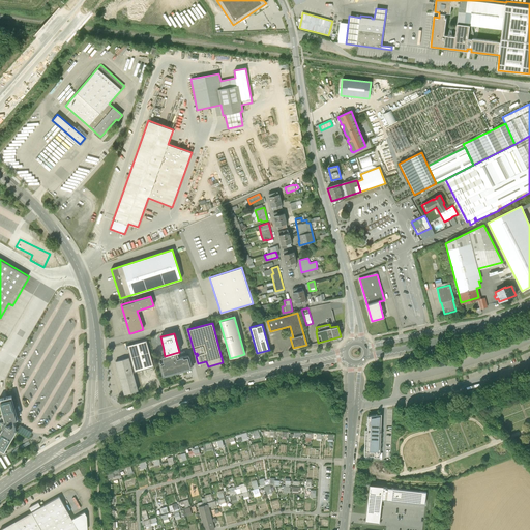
[(134,370),(134,372),(153,366),(146,341),(126,346),(130,358),(128,358),(131,371),(134,370)]
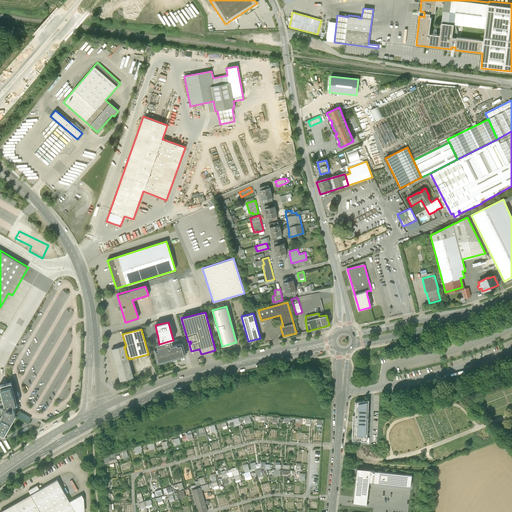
[(157,363),(158,363),(185,356),(185,355),(182,344),(181,343),(170,346),(169,341),(159,344),(156,344),(158,350),(154,351),(154,352),(157,363)]
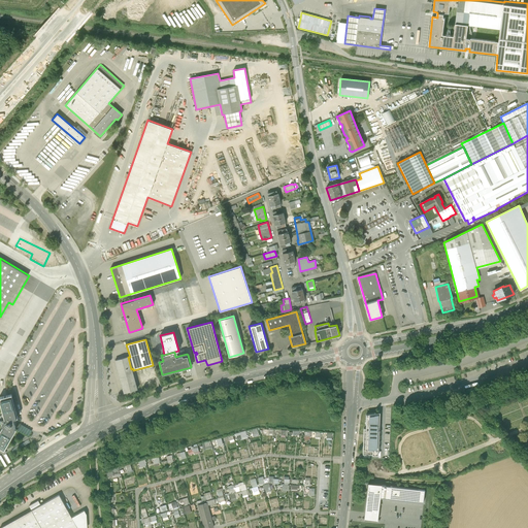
[(116,360),(124,393),(137,389),(131,369),(128,357),(128,356),(116,360)]
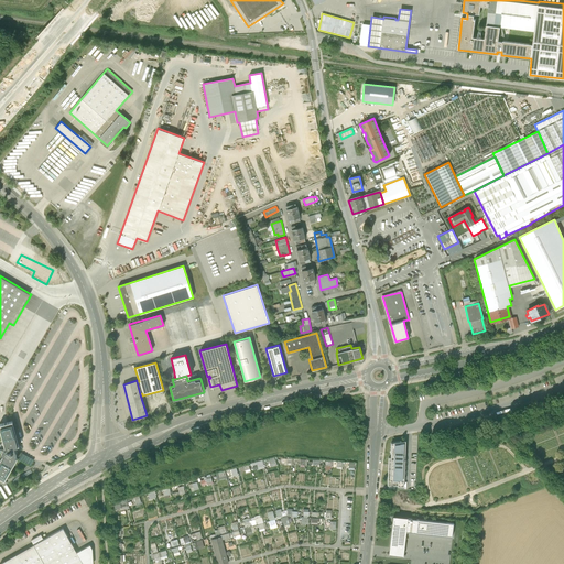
[(0,477),(4,480),(17,458),(15,457),(17,454),(17,453),(18,453),(17,448),(17,446),(19,446),(12,421),(0,423),(0,430),(6,451),(3,449),(3,451),(2,453),(1,454),(3,455),(0,459),(0,477)]
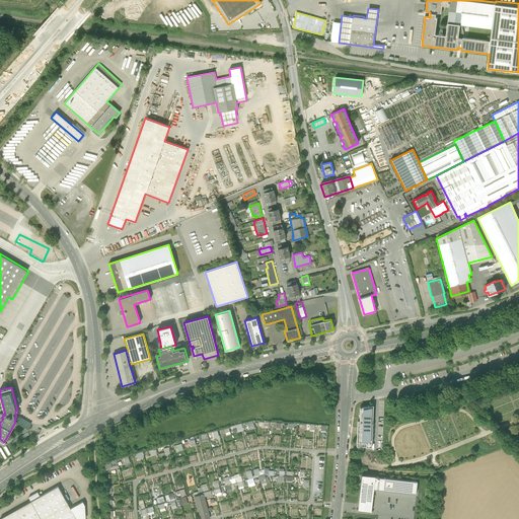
[(373,405),(360,408),(359,422),(358,422),(357,447),(371,447),(372,422),(371,422),(371,418),(373,418),(373,405)]
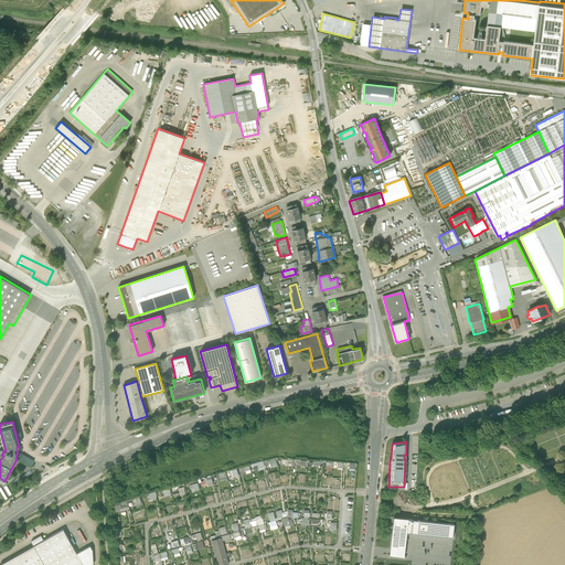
[(236,469),(215,473),(217,482),(233,479),(233,477),(238,476),(236,469)]
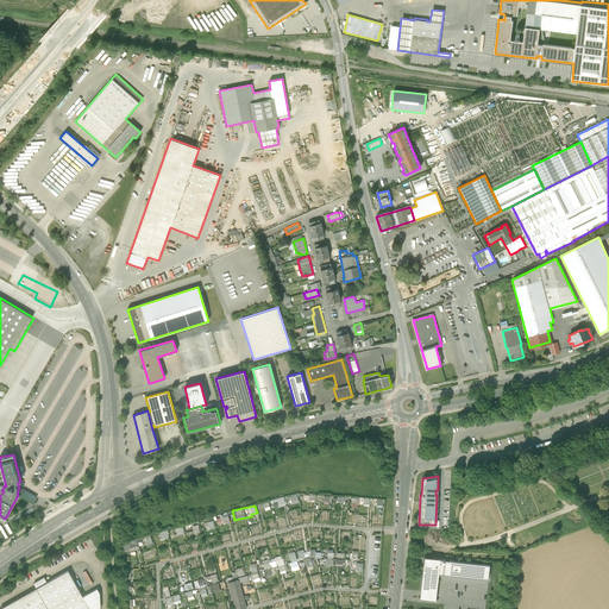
[(215,518),(218,525),(230,520),(227,513),(215,518)]
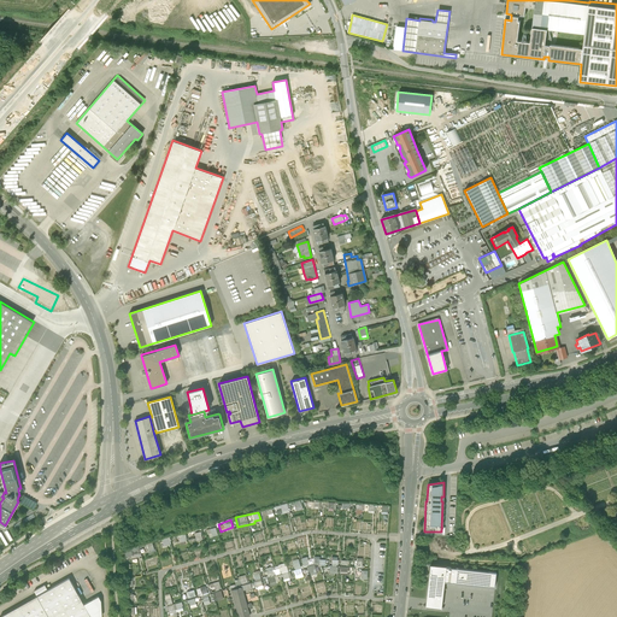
[(206,529),(209,538),(217,535),(216,527),(206,529)]
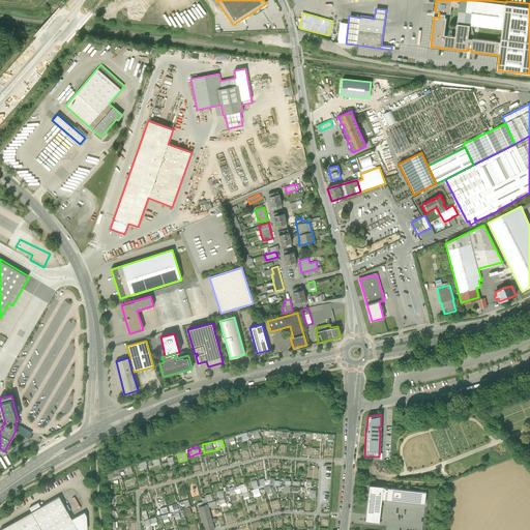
[(166,455),(169,464),(174,463),(172,453),(166,455)]
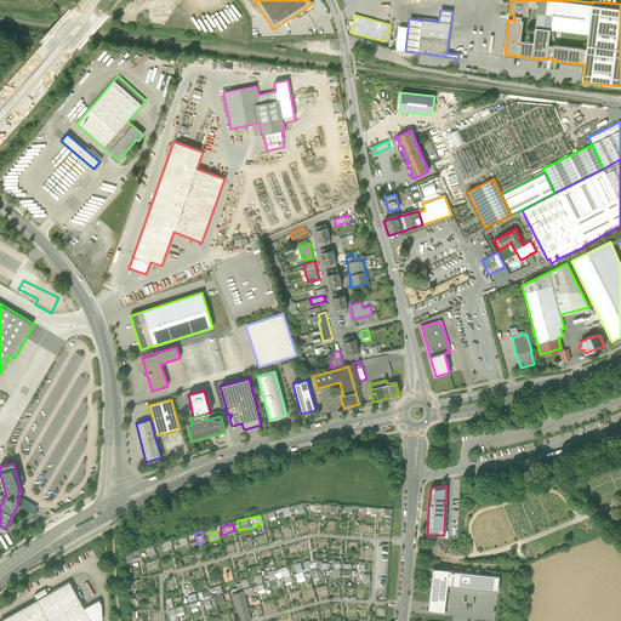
[(181,548),(188,546),(186,536),(178,539),(181,548)]
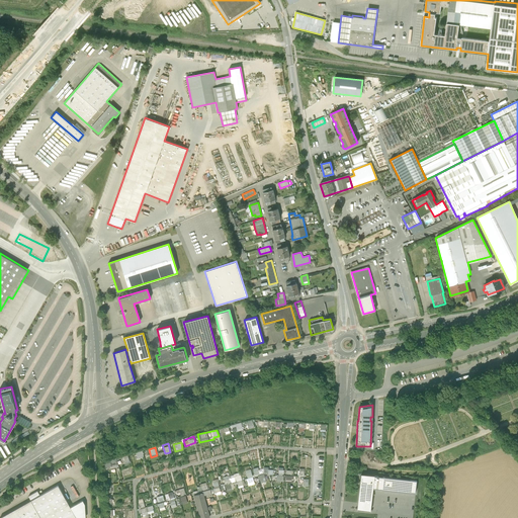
[(258,467),(252,468),(254,475),(251,475),(251,471),(246,472),(247,478),(259,475),(258,467)]
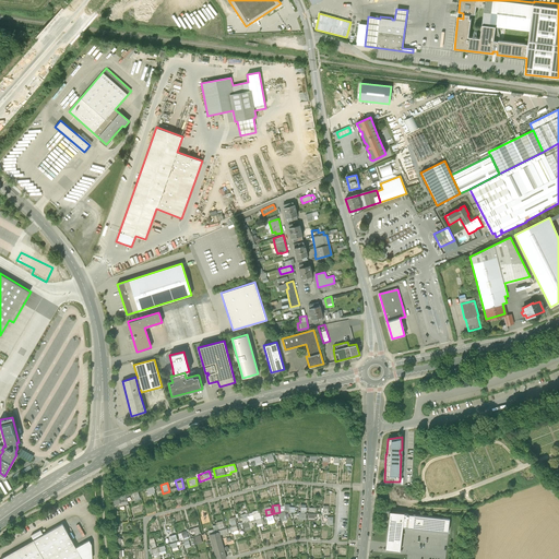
[(280,521),(286,520),(284,511),(277,512),(280,521)]
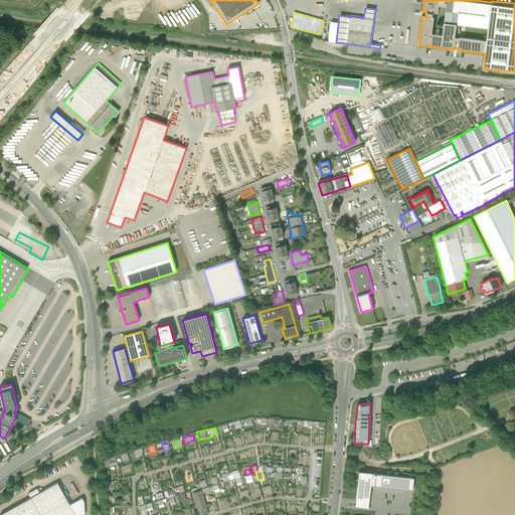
[(372,473),(359,471),(355,503),(355,507),(368,508),(368,505),(371,486),(412,491),(414,478),(372,474),(372,473)]
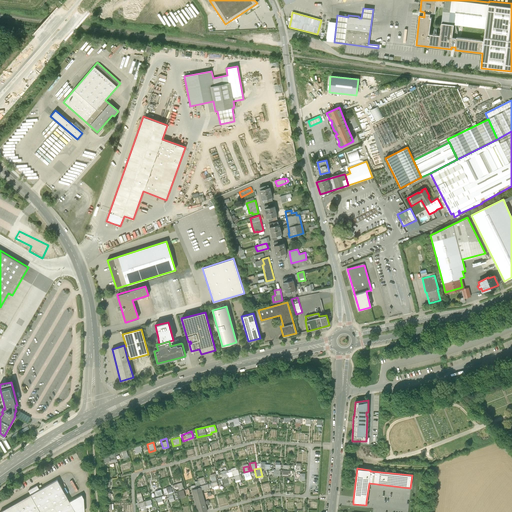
[(0,511),(82,511),(84,511),(84,498),(81,495),(69,502),(57,480),(39,490),(37,485),(28,490),(30,495),(0,511)]
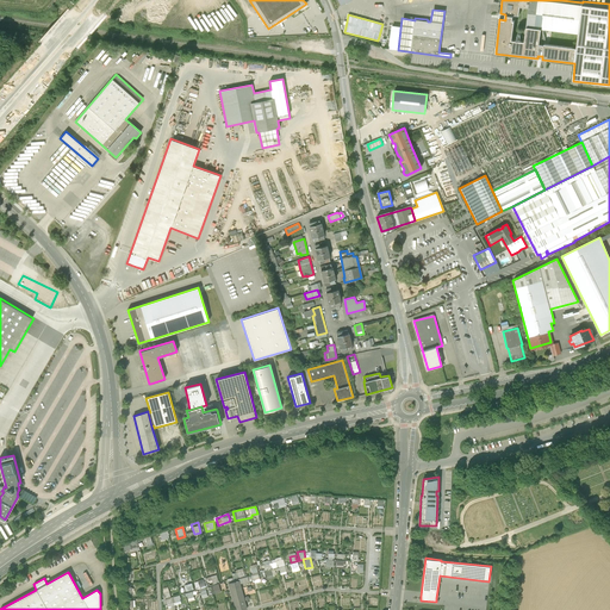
[(234,609),(242,609),(246,609),(240,584),(259,579),(257,574),(226,582),(234,609)]
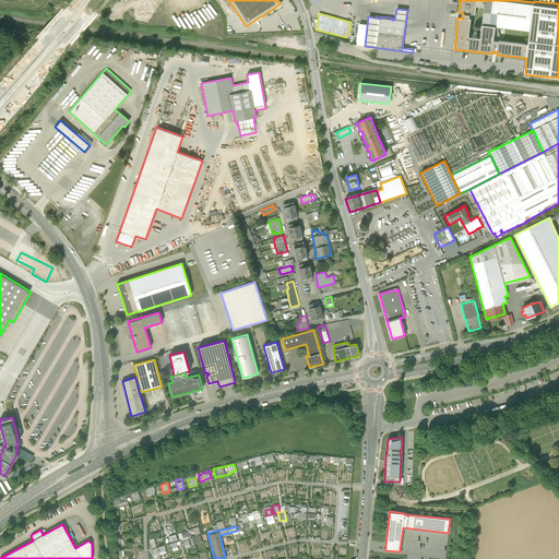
[(153,556),(165,551),(163,545),(151,549),(153,556)]
